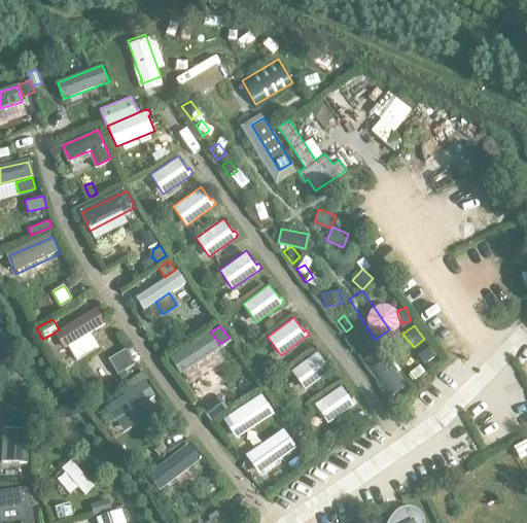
[(77,358),(98,345),(90,332),(68,345),(77,358)]
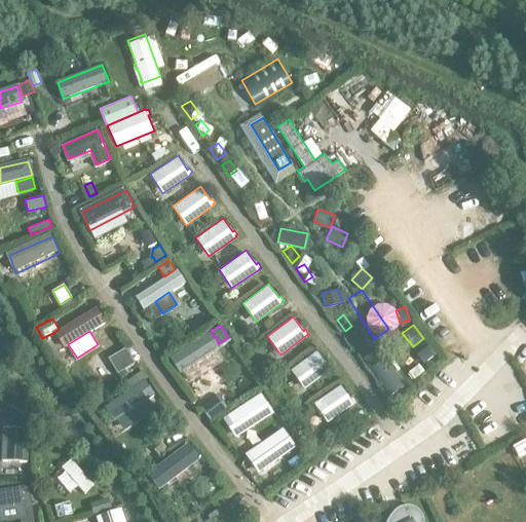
[(363,342),(354,332),(347,336),(354,346),(363,342)]
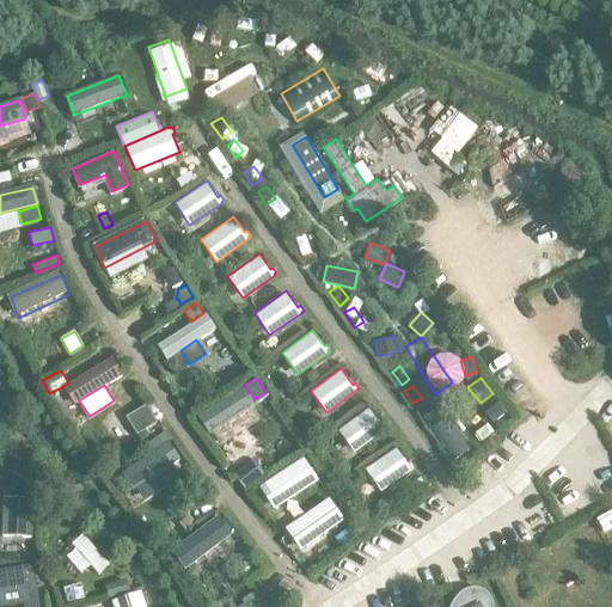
[(257,409),(246,391),(200,420),(210,437),(257,409)]
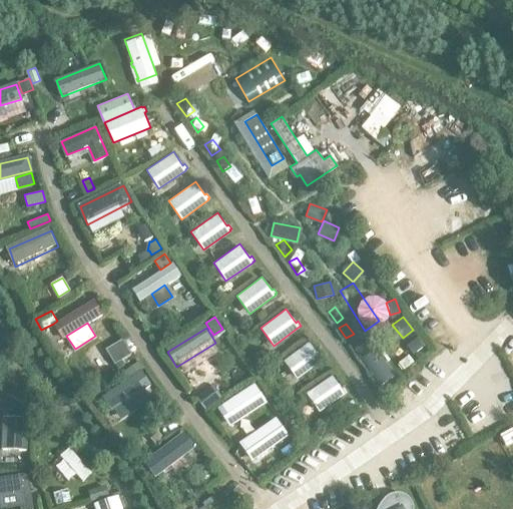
[(424,345),(418,336),(407,344),(413,353),(424,345)]
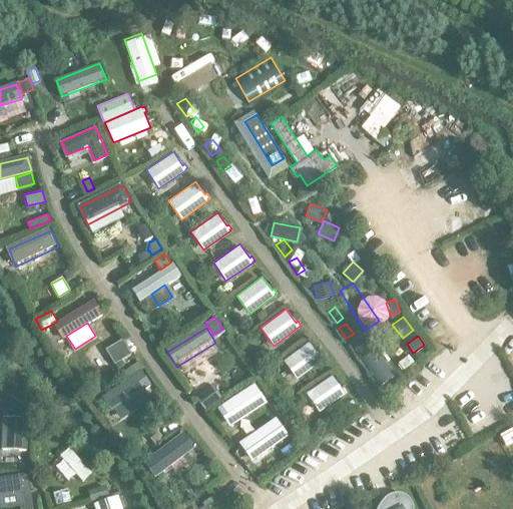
[(106,348),(114,363),(131,353),(122,338),(106,348)]
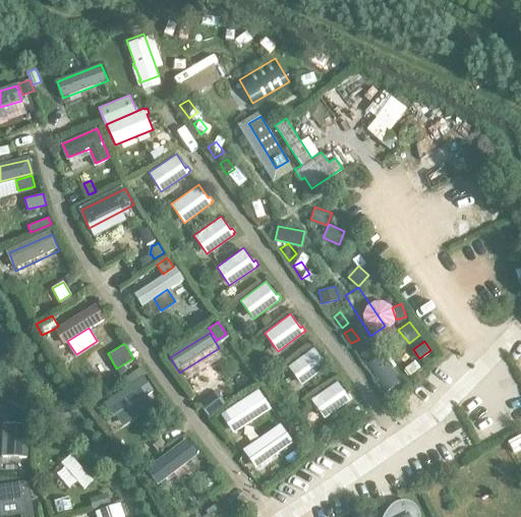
[(387,390),(401,380),(373,343),(360,352),(387,390)]
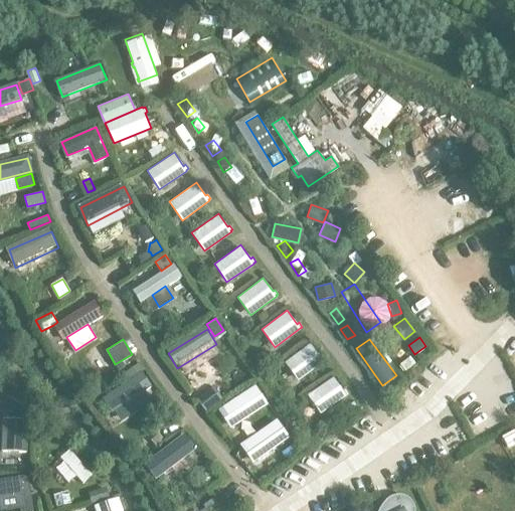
[(324,361),(323,360),(325,359),(322,355),(320,356),(310,342),(285,361),(298,379),(324,361)]
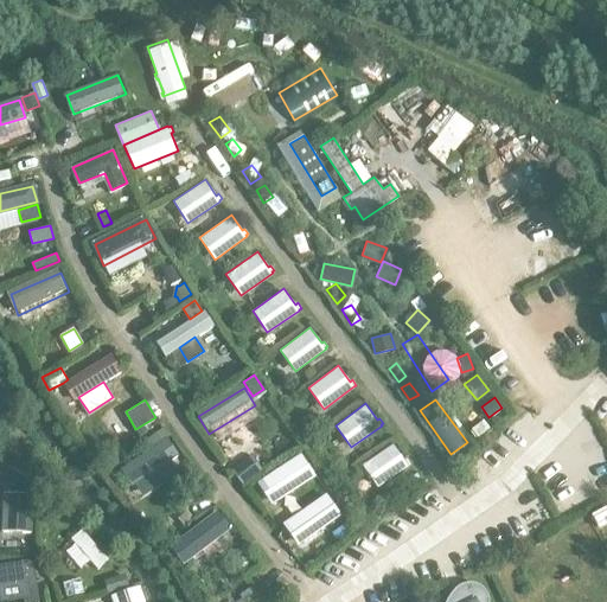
[(484,423),(474,430),(480,439),(491,430),(484,423)]
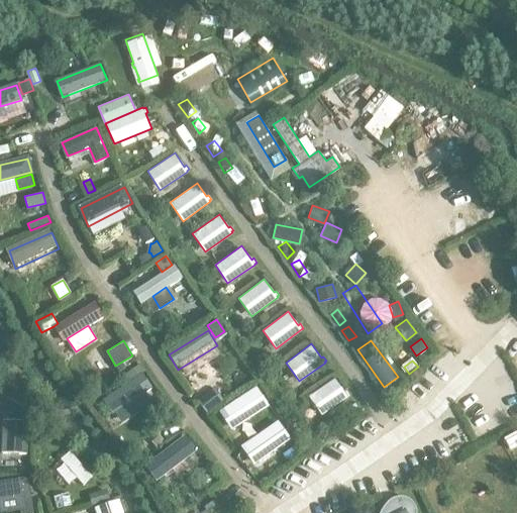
[(122,374),(127,381),(144,370),(139,362),(122,374)]
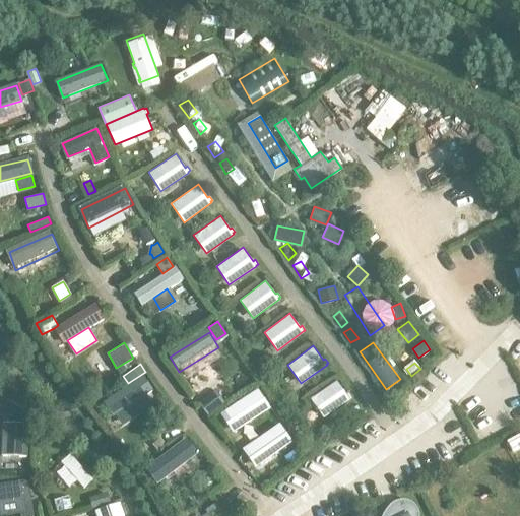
[(95,408),(105,422),(153,387),(143,374),(95,408)]
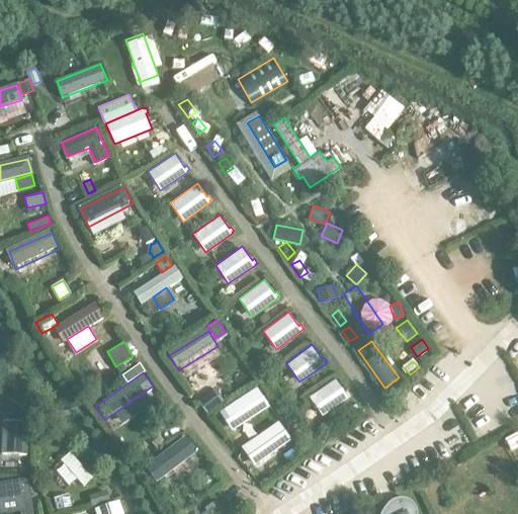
[(348,397),(350,396),(347,391),(345,392),(335,378),(310,397),(322,415),(348,397)]
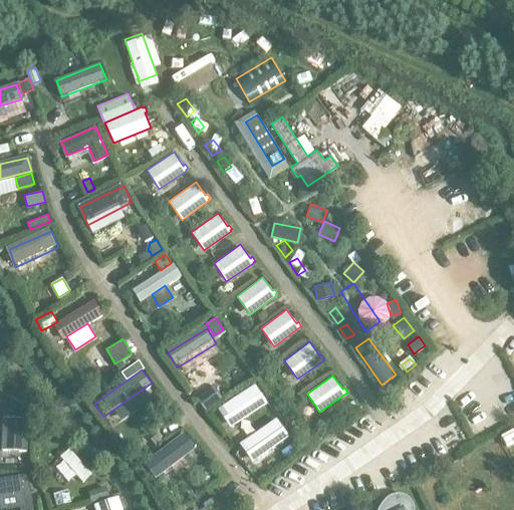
[(255,384),(218,408),(230,426),(267,402),(255,384)]
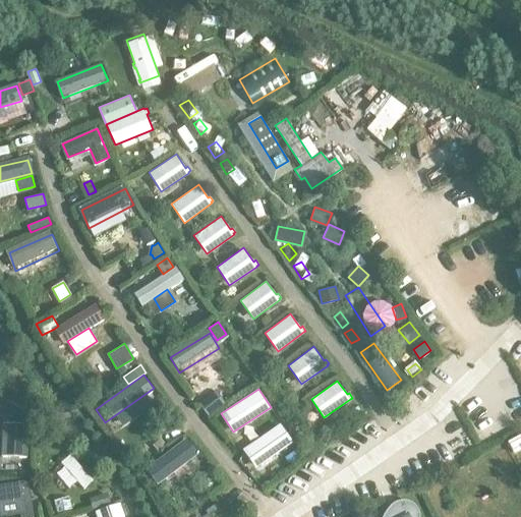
[(198,402),(209,415),(224,403),(215,391),(198,402)]
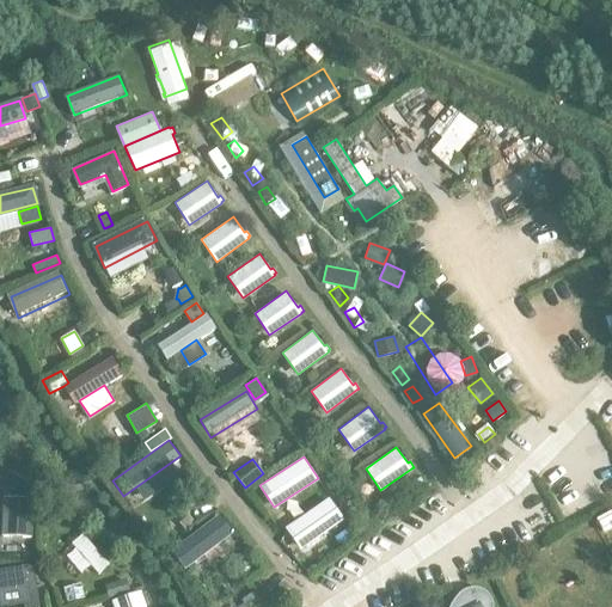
[(31,535),(32,522),(35,492),(28,492),(10,491),(10,495),(4,495),(1,534),(31,535)]
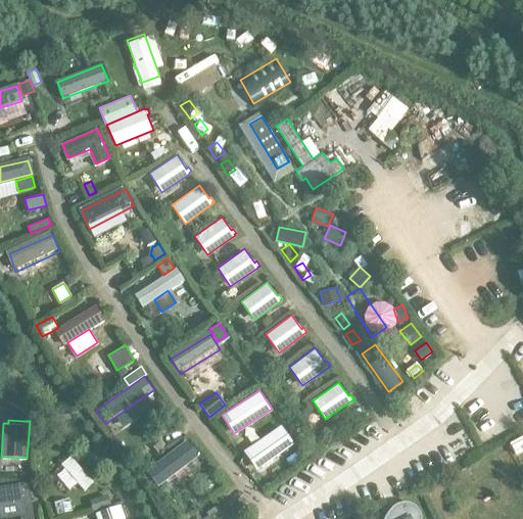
[(281,424),(244,451),(256,469),(294,443),(281,424)]
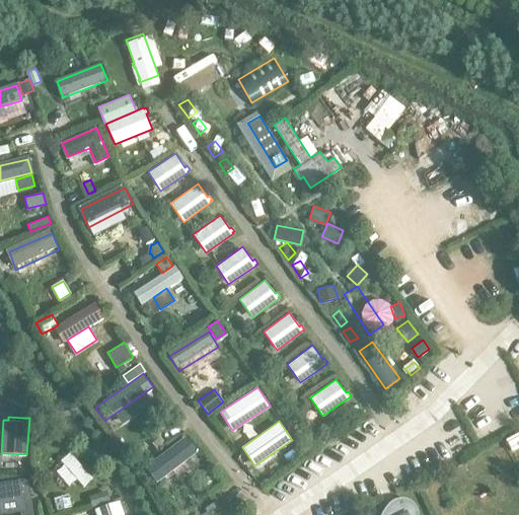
[(197,458),(182,443),(145,469),(159,487),(197,458)]
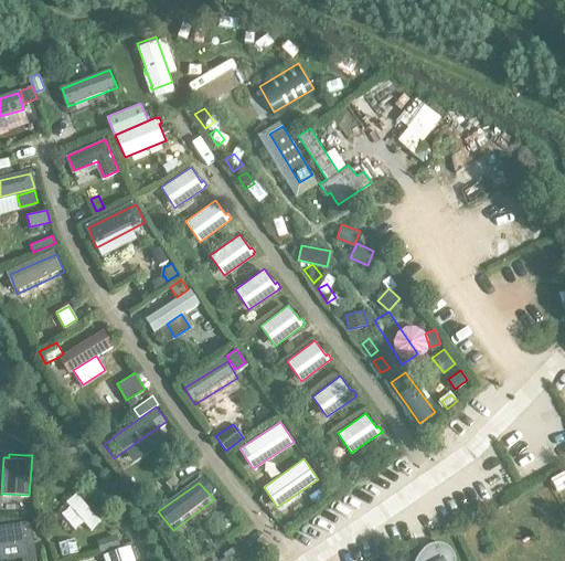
[(107,521),(80,496),(67,508),(94,532),(107,521)]
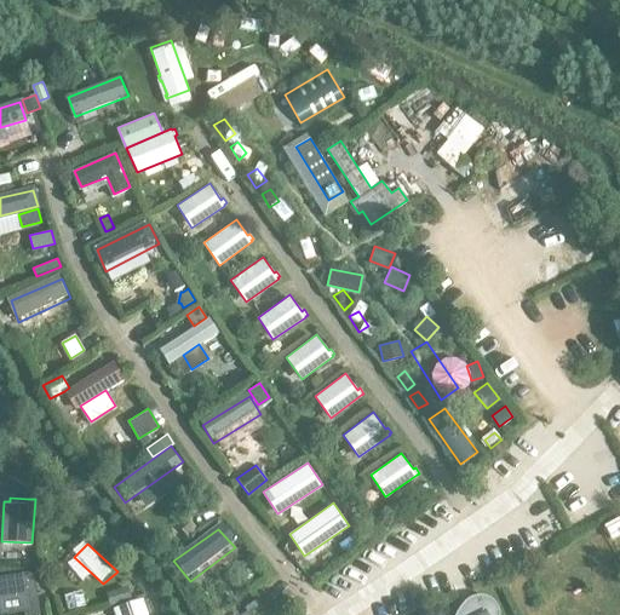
[(24,614),(38,614),(40,614),(34,570),(0,574),(0,609),(0,614),(24,610),(24,614)]
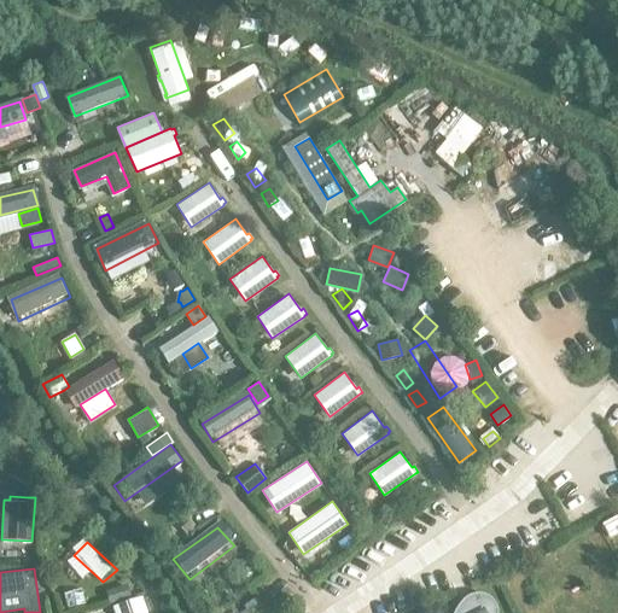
[(127,583),(106,589),(110,601),(130,595),(127,583)]
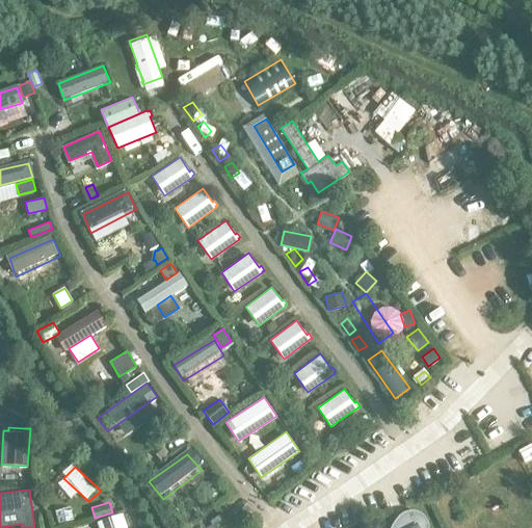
[(426,527),(427,527),(427,526),(426,524),(425,521),(424,520),(423,518),(422,517),(421,516),(420,515),(417,512),(413,511),(411,510),(409,510),(406,510),(402,511),(401,511),(398,513),(396,515),(395,516),(393,518),(392,520),(391,521),(390,523),(390,524),(389,526),(389,527),(388,527),(426,527)]
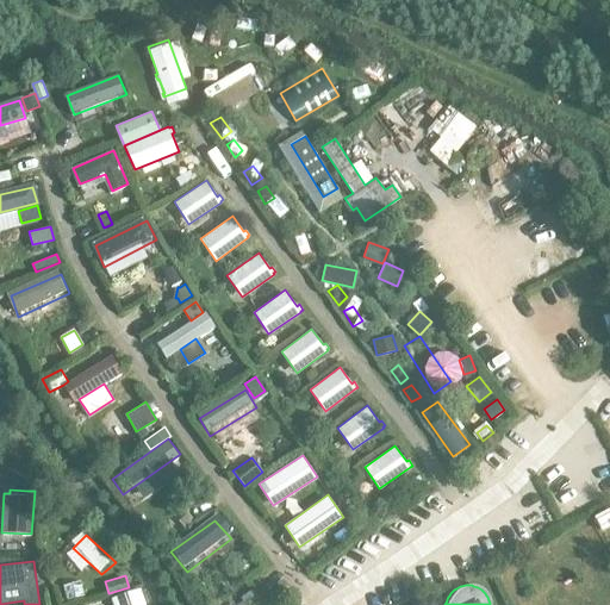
[(145,604),(141,587),(112,597),(113,604),(145,604)]
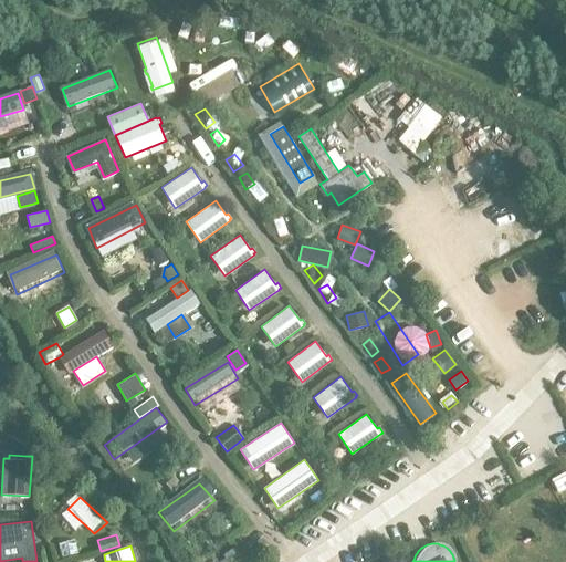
[(234,547),(223,555),(228,561),(232,561),(241,555),(234,547)]
